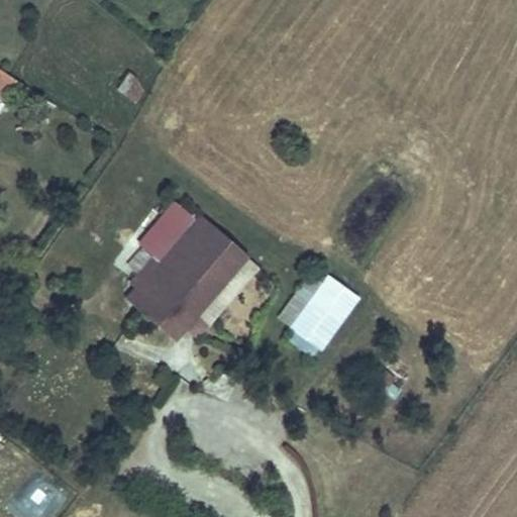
[(21,84),(0,70),(0,96),(9,103),(21,84)]
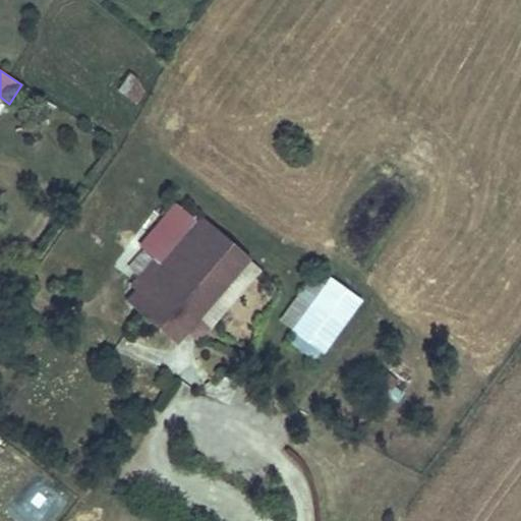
[(145,267),(129,284),(173,322),(182,310),(190,319),(242,258),(197,219),(156,268),(152,273),(145,267)]
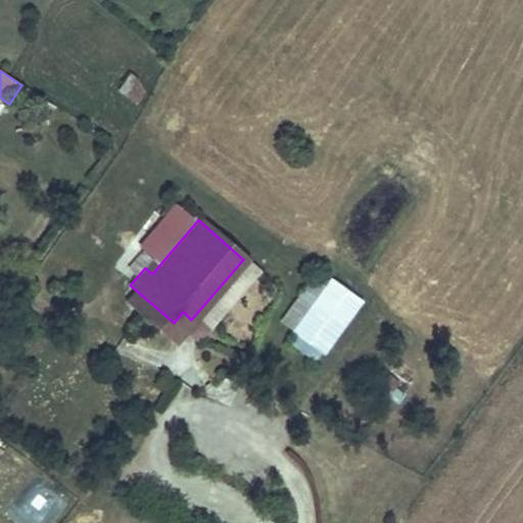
[(150,263),(145,268),(152,274),(156,269),(150,263)]
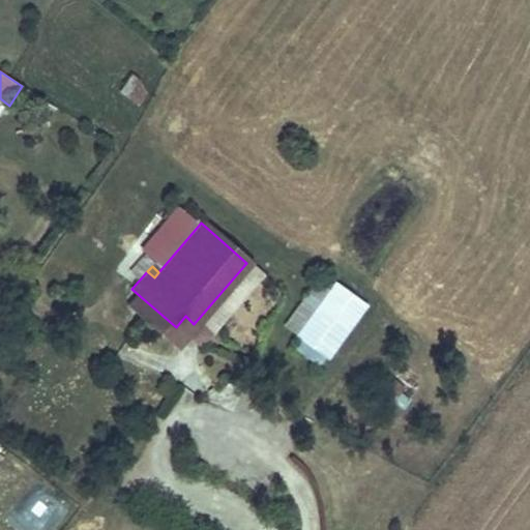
[(328,358),(369,303),(324,270),(284,324),(328,358)]
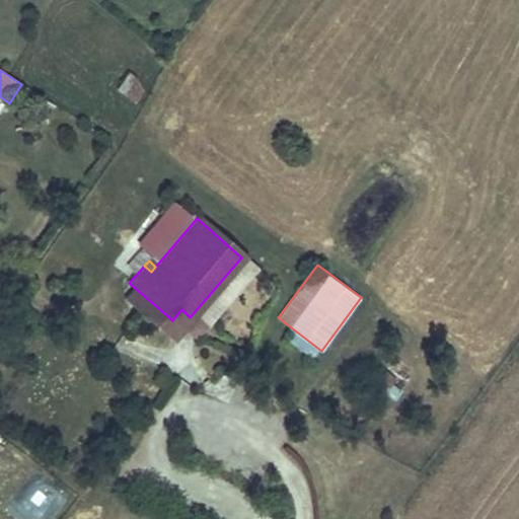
[(180,327),(190,317),(181,309),(172,320),(129,283),(127,299),(171,339),(180,327)]
